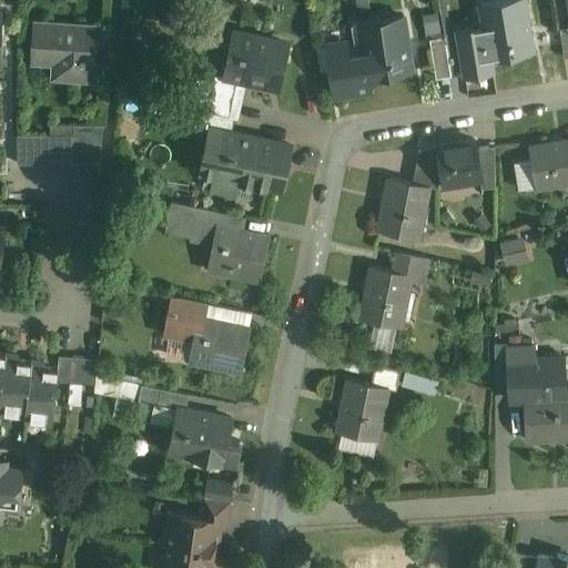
[(524,0),(499,0),(480,3),(480,4),(486,4),(490,31),(485,31),(489,57),(490,56),(534,49),(524,0)]
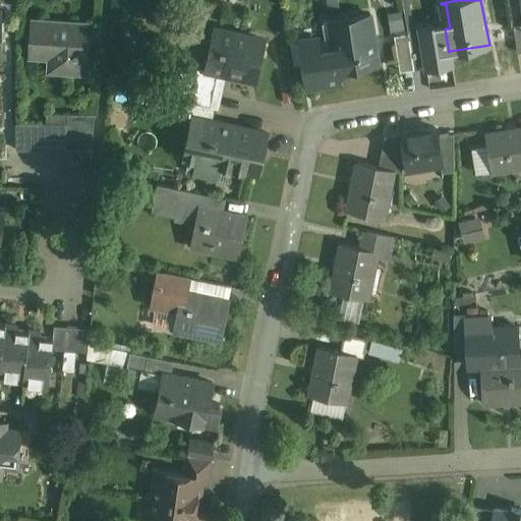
[(369,14),(330,21),(334,48),(337,70),(339,70),(378,63),(369,14)]
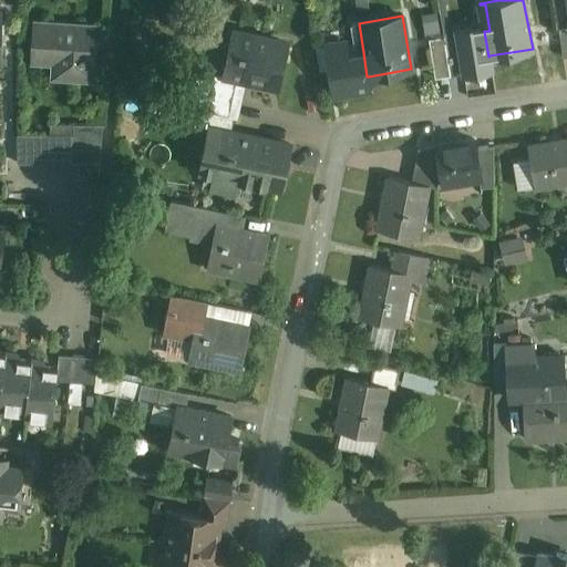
[(95,27),(35,22),(32,62),(72,64),(72,79),(92,80),(94,49),(92,48),(92,37),(95,38),(95,27)]
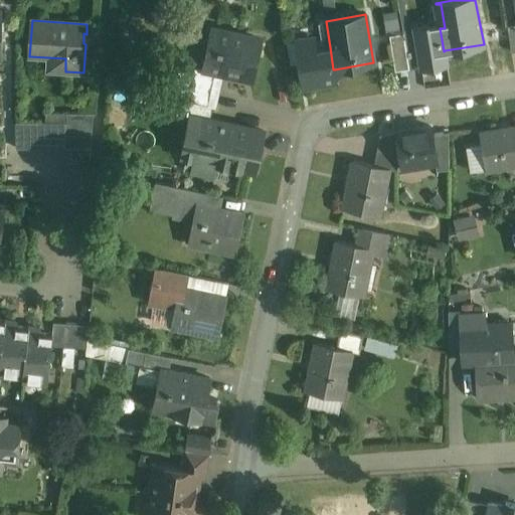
[(440,28),(430,30),(428,24),(414,27),(421,66),(447,62),(445,50),(444,51),(440,28)]
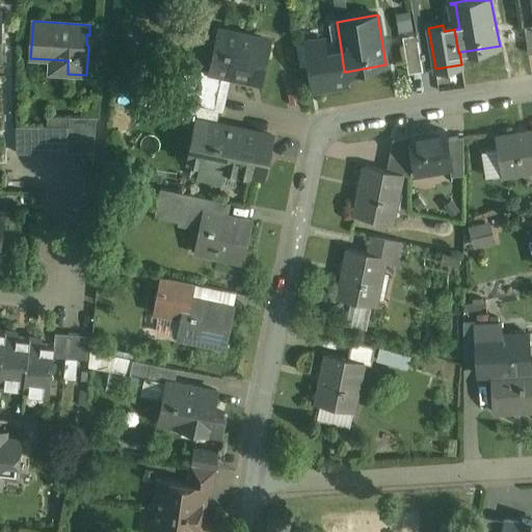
[(428,28),(416,29),(416,34),(417,34),(423,72),(435,69),(428,28)]
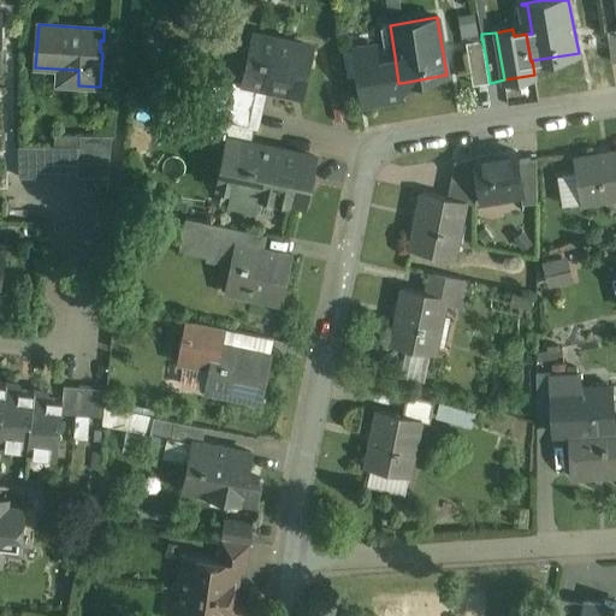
[(311,47),(254,35),(244,81),(244,82),(264,87),(301,94),(311,47)]
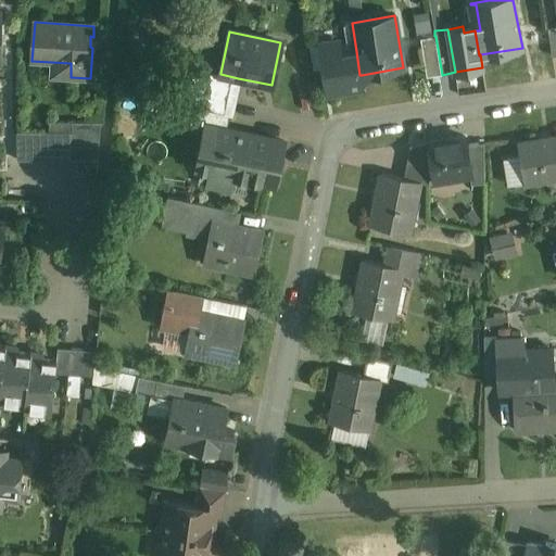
[(434,36),(420,38),(427,77),(442,75),(436,36),(434,36)]
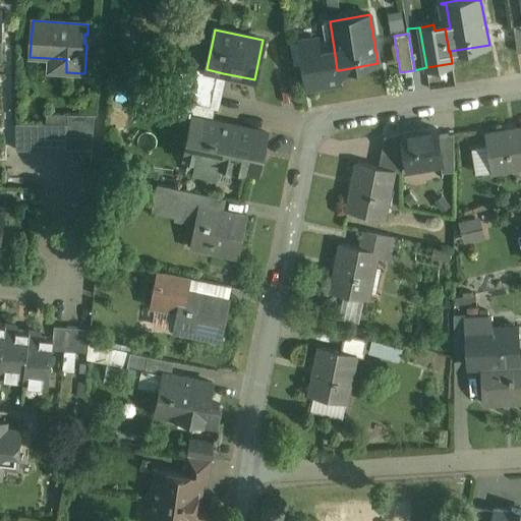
[(317,38),(300,41),(307,88),(340,81),(339,70),(337,70),(334,48),(320,50),(317,38)]
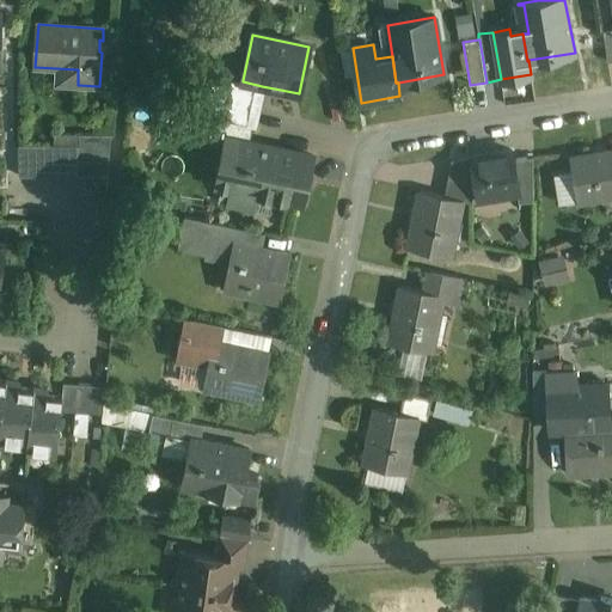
[(243,80),(199,90),(196,98),(226,104),(230,105),(230,103),(232,103),(234,92),(240,89),(261,93),(262,86),(243,81),(243,80)]
